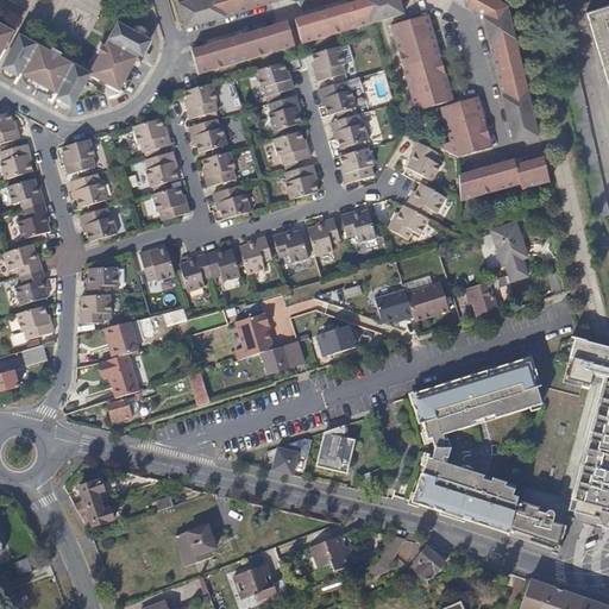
[(287,0),(198,0),(177,6),(186,31),(287,0)]
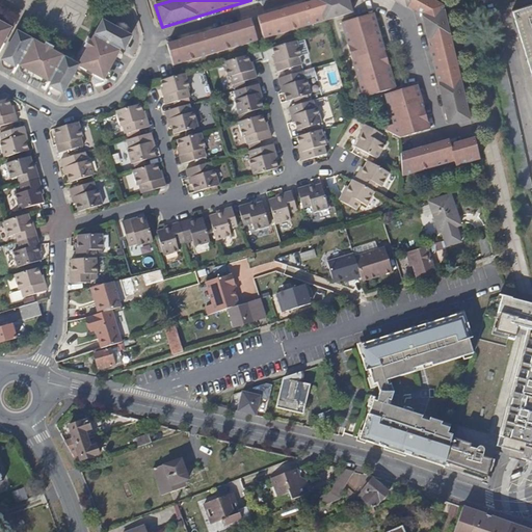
[(353,14),(348,0),(318,0),(317,0),(318,1),(258,20),(264,41),(353,14)]
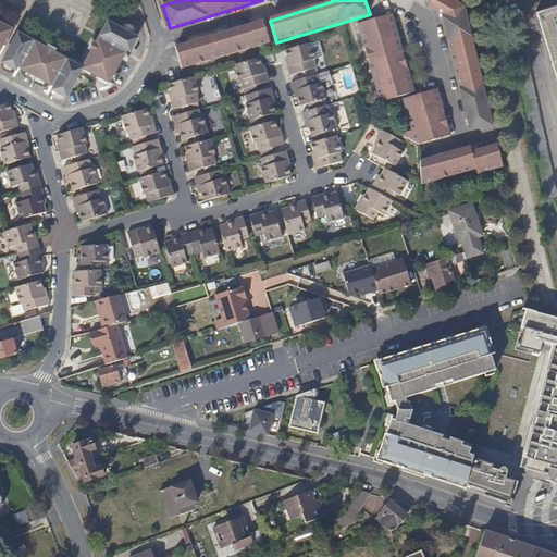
[(465,5),(454,0),(407,0),(444,20),(470,131),(493,125),(465,5)]
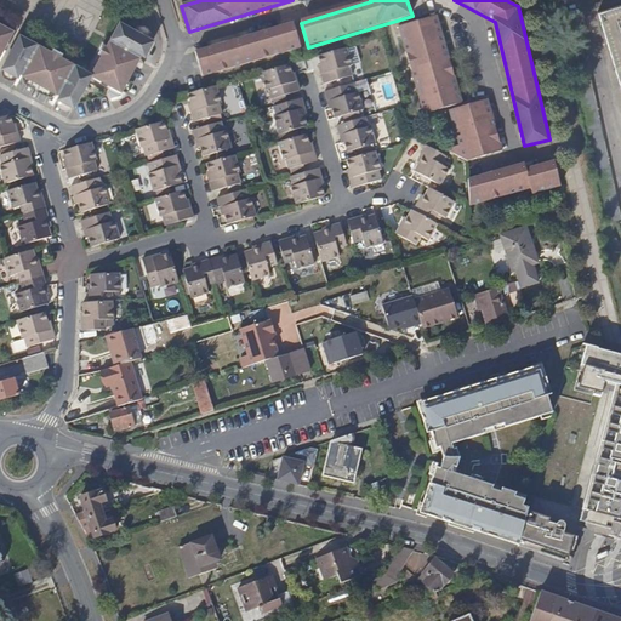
[(620,6),(597,12),(620,92),(620,6)]
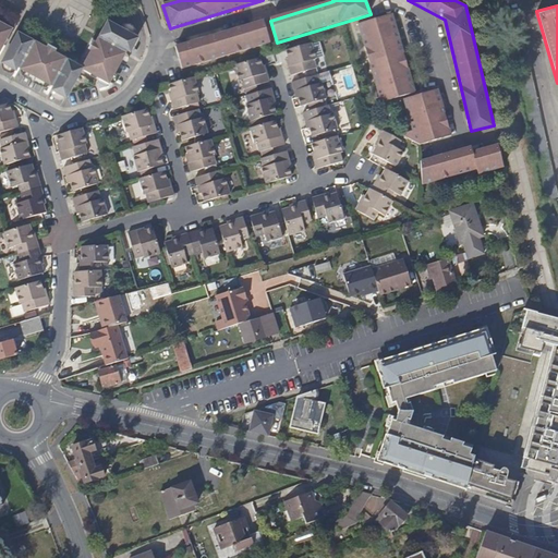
[(415,94),(393,14),(359,25),(381,104),(415,94)]
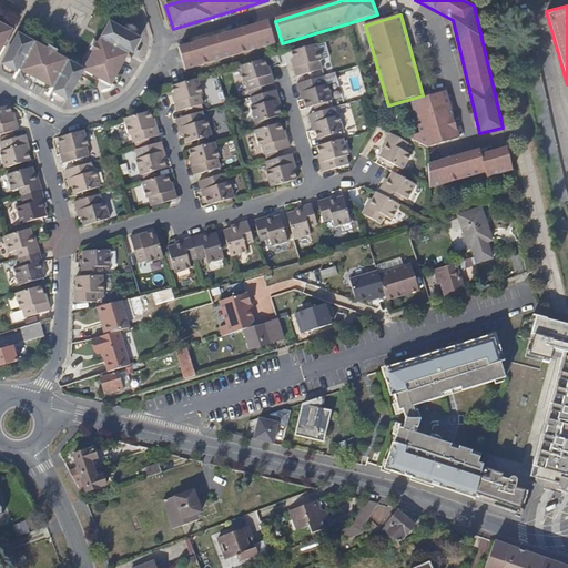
[(142,37),(112,20),(104,36),(131,50),(140,54),(143,48),(138,46),(142,37)]
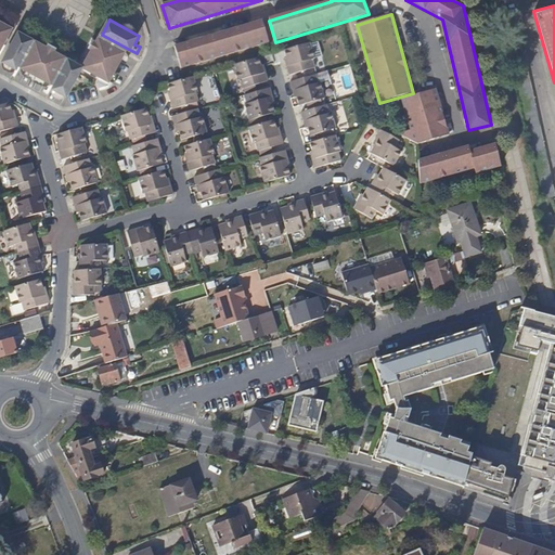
[(269,43),(262,22),(175,49),(181,71),(269,43)]
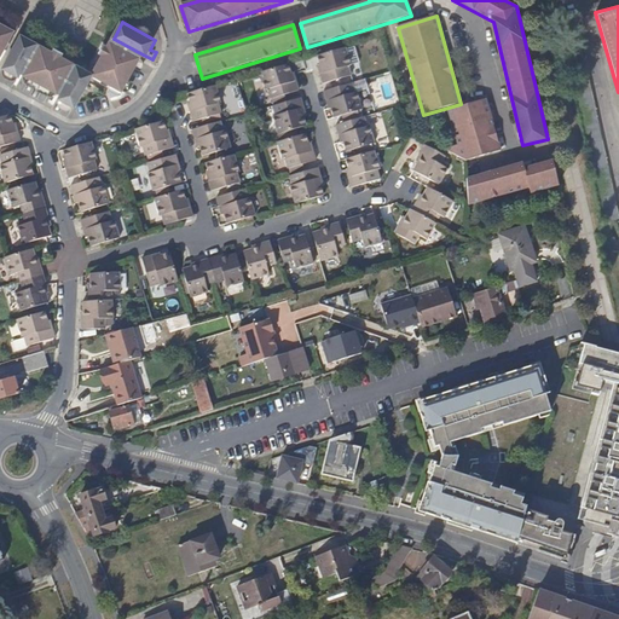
[(0,27),(0,63),(7,51),(4,50),(6,45),(12,34),(0,27)]
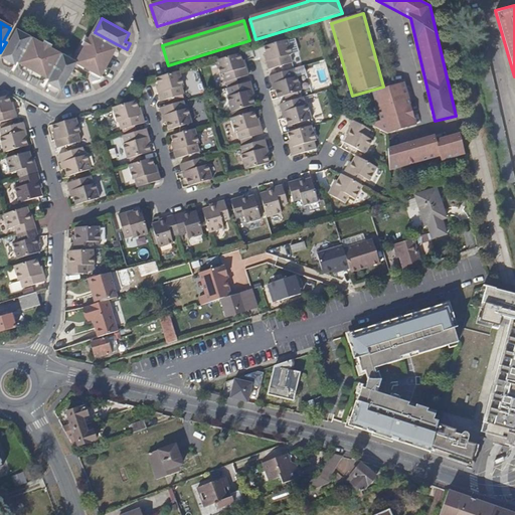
[(75,66),(78,61),(74,59),(37,39),(30,51),(27,50),(34,37),(18,29),(4,55),(18,62),(18,61),(21,62),(30,67),(40,72),(48,77),(51,78),(51,80),(64,87),(75,66)]
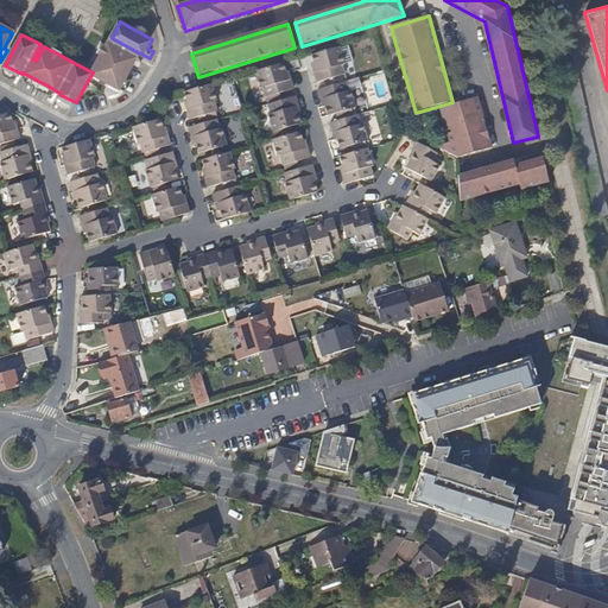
[(140,54),(112,38),(109,40),(139,56),(140,54)]
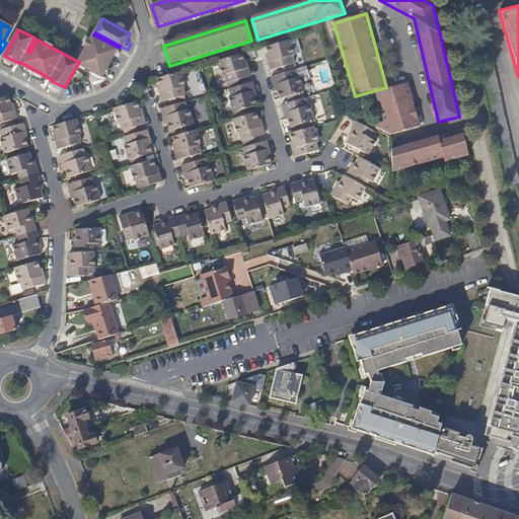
[(93,34),(79,62),(86,66),(84,69),(86,70),(91,72),(92,70),(93,70),(92,73),(98,76),(97,78),(95,80),(96,84),(101,80),(119,48),(93,34)]
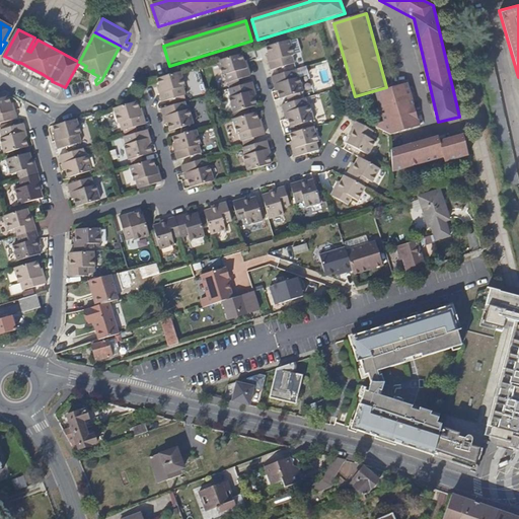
[(38,40),(34,38),(27,51),(30,52),(38,40)]
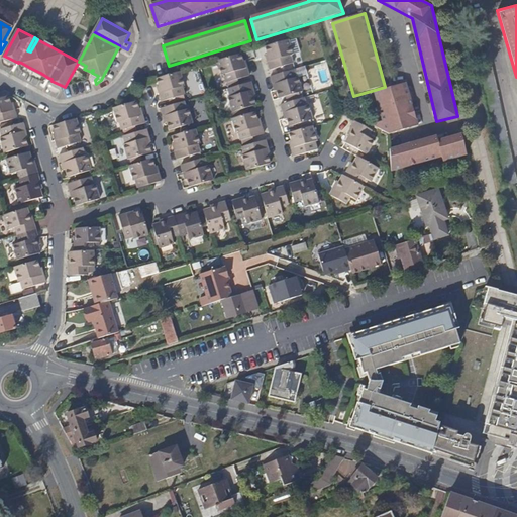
[(295,55),(291,41),(267,47),(269,56),(266,57),(270,70),(294,64),(292,56),(295,55)]
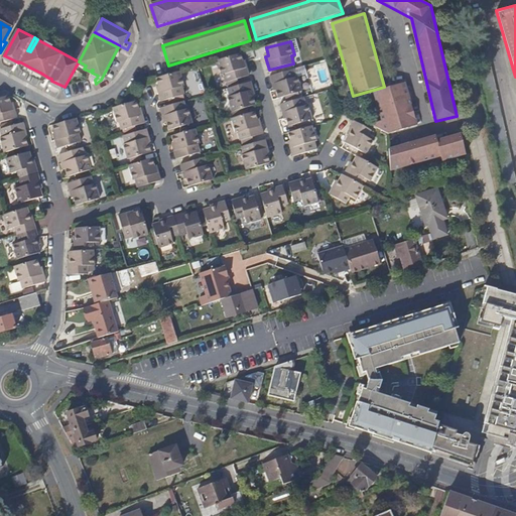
[(241,63),(239,55),(216,62),(220,77),(222,77),(225,84),(249,77),(245,62),(241,63)]
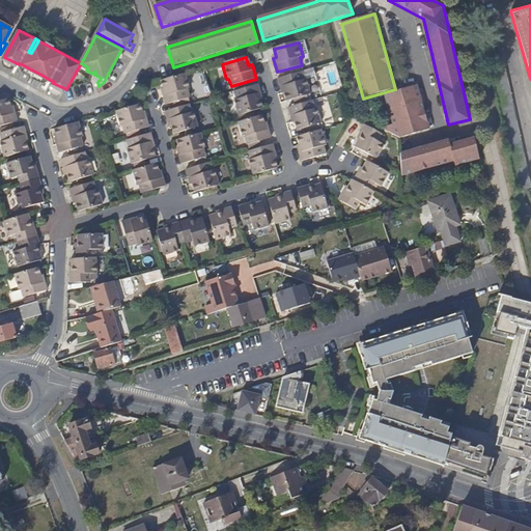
[(305,81),(302,73),(279,80),(278,80),(282,95),(284,94),(286,102),(311,94),(307,80),(305,81)]
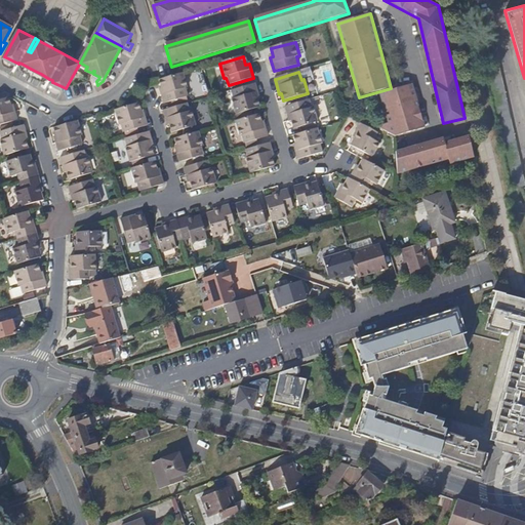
[(189,88),(185,73),(160,80),(163,89),(159,90),(163,104),(187,96),(185,89),(189,88)]
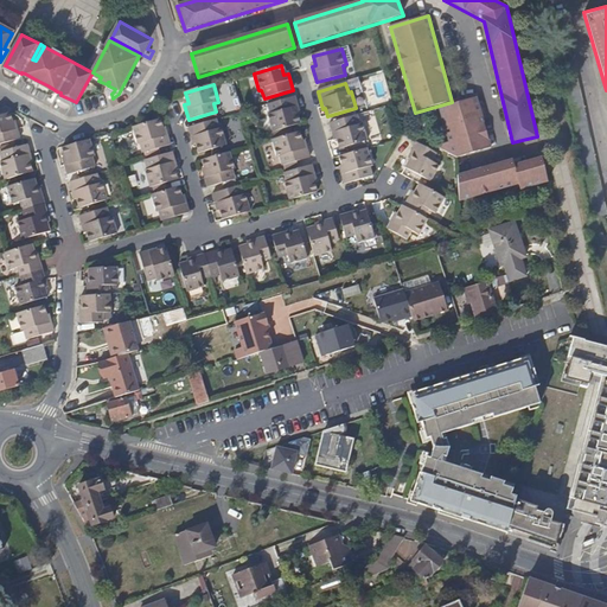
[(300,115),(295,98),(267,107),(269,115),(266,116),(270,133),(300,125),(298,116),(300,115)]
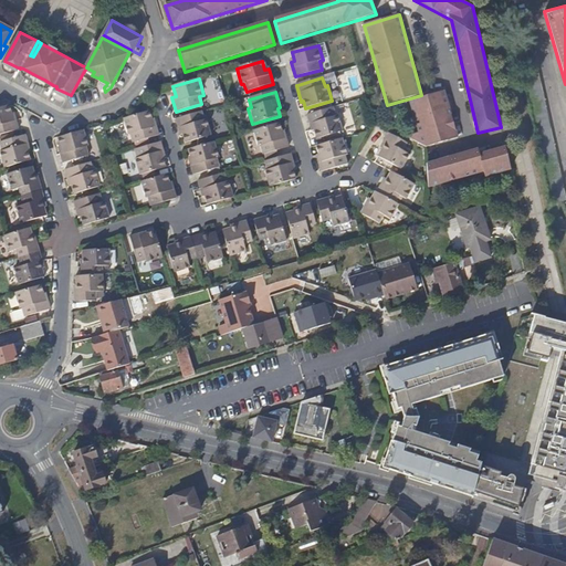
[(459,139),(444,92),(410,102),(420,135),(408,139),(427,148),(459,139)]
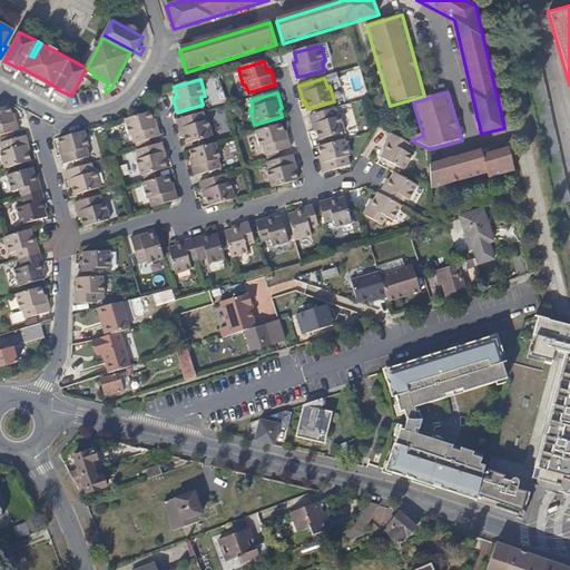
[(11,115),(9,106),(0,108),(0,135),(18,130),(13,114),(11,115)]
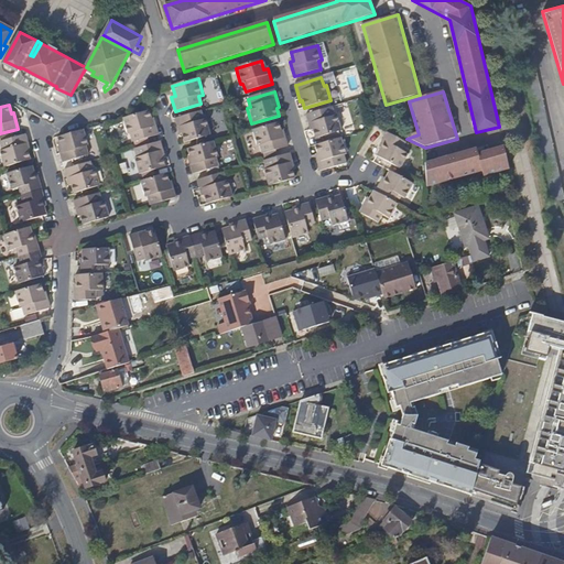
[(334,117),(332,109),(306,116),(311,132),(313,132),(315,140),(342,132),(337,116),(334,117)]
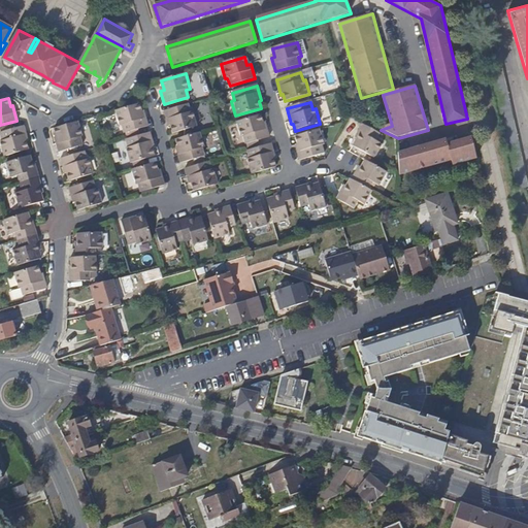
[(141,112),(138,105),(127,108),(113,111),(119,127),(122,126),(124,133),(149,126),(144,111),(141,112)]
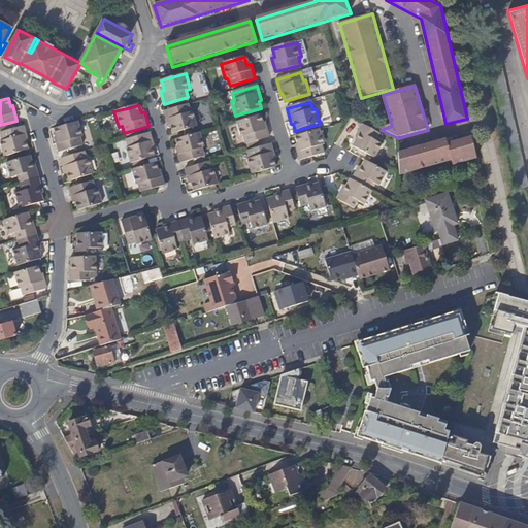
[(190,112),(188,105),(166,111),(163,111),(168,127),(170,126),(172,134),(173,134),(197,127),(192,111),(190,112)]
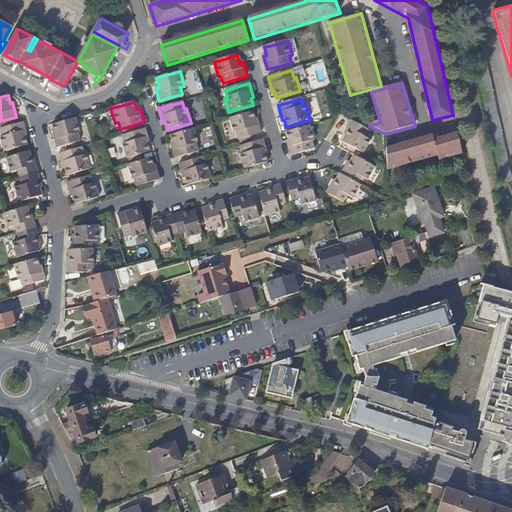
[(255,120),(253,113),(228,120),(232,135),(235,134),(237,141),(261,134),(257,120),(255,120)]
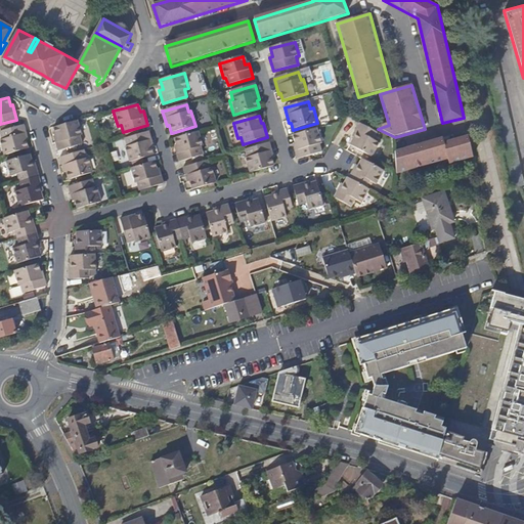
[(82,135),(78,121),(59,126),(53,128),(55,136),(53,136),(57,150),(81,143),(79,136),(82,135)]
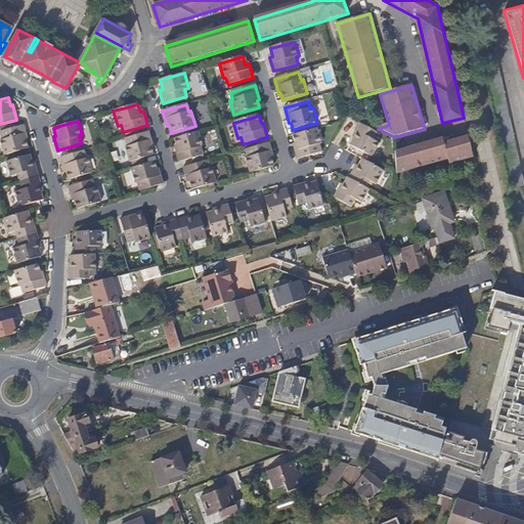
[(26,140),(22,125),(18,126),(0,131),(0,151),(1,156),(26,148),(24,140),(26,140)]
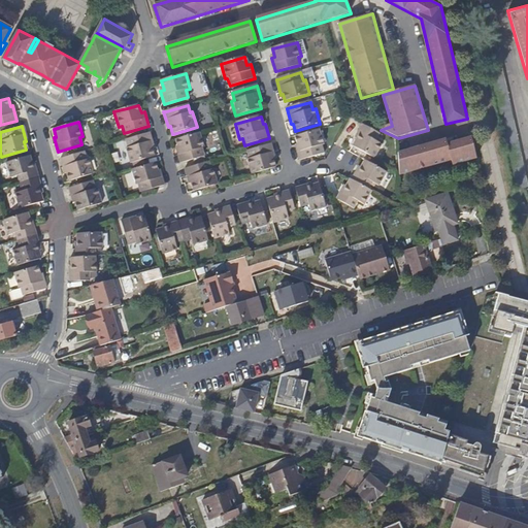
[(381,137),(363,128),(356,140),(360,142),(356,150),(377,161),(385,147),(376,143),(381,137)]
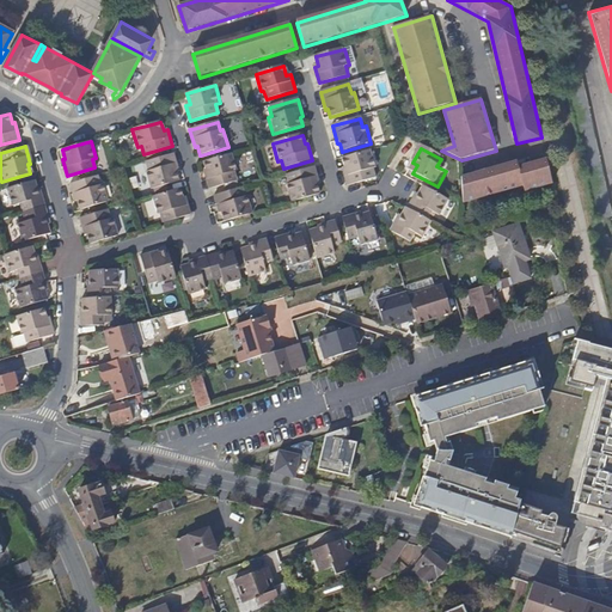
[(377,169),(371,152),(344,159),(342,160),(344,169),(342,170),(348,187),(360,183),(375,178),(373,170),(377,169)]
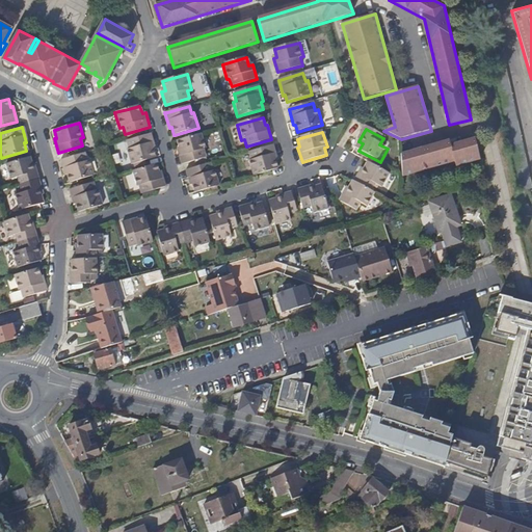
[(156,150),(152,134),(127,141),(129,149),(126,150),(130,163),(156,156),(154,150),(156,150)]
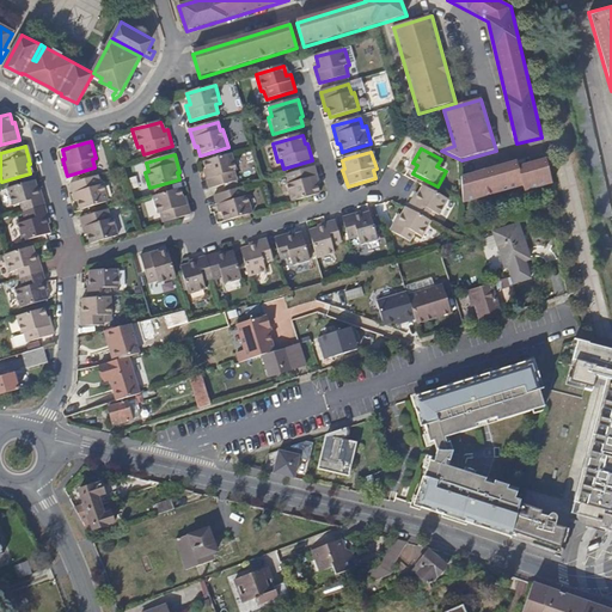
[(238,172),(233,154),(203,163),(206,172),(203,173),(209,191),(212,190),(237,182),(234,175),(238,172)]
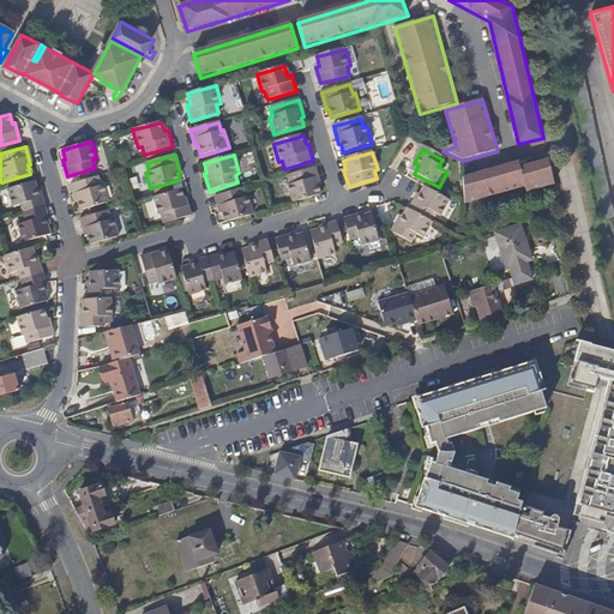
[(555,184),(549,160),(521,168),(518,162),(463,180),(465,202),(465,206),(525,187),(527,193),(555,184)]
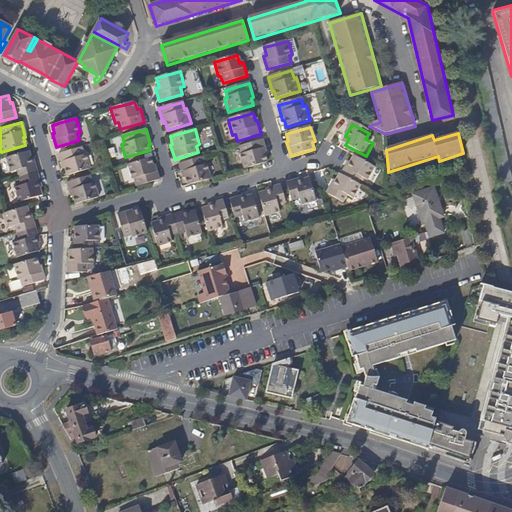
[(268,155),(263,140),(239,148),(241,156),(238,156),(243,170),(261,165),(267,163),(265,156),(268,155)]
